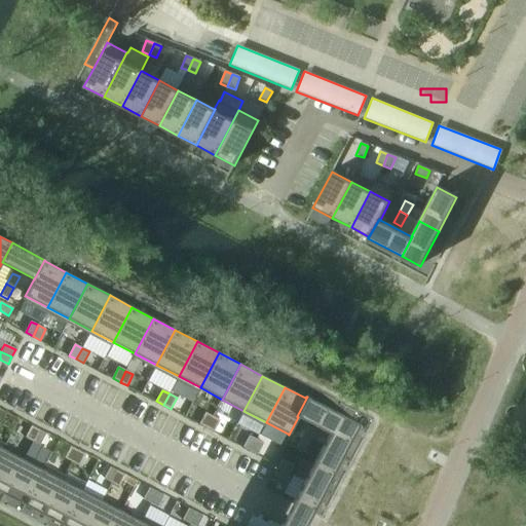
[(307,397),(297,416),(298,417),(329,434),(330,434),(340,414),(307,397)]
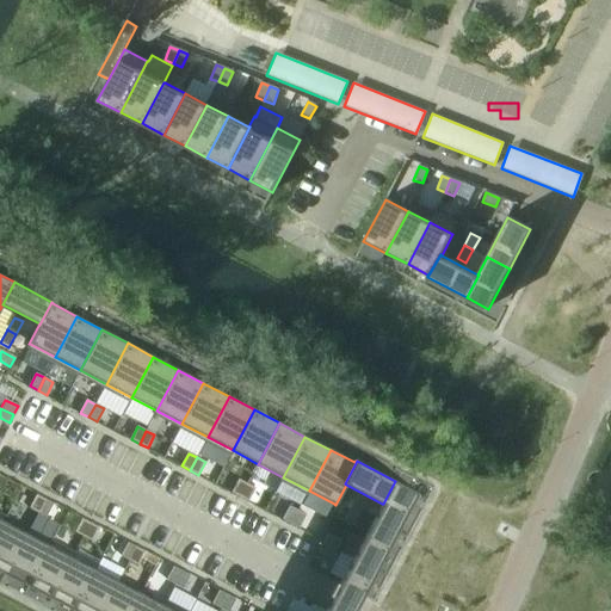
[(239,480),(233,493),(241,497),(247,485),(239,480)]
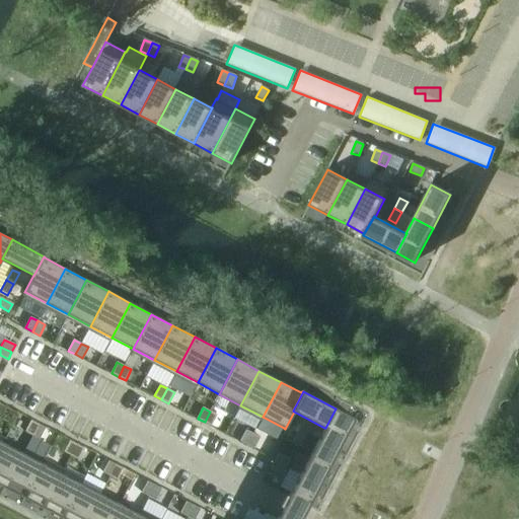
[(324,428),(317,442),(337,452),(354,419),(336,409),(325,428),(324,428)]
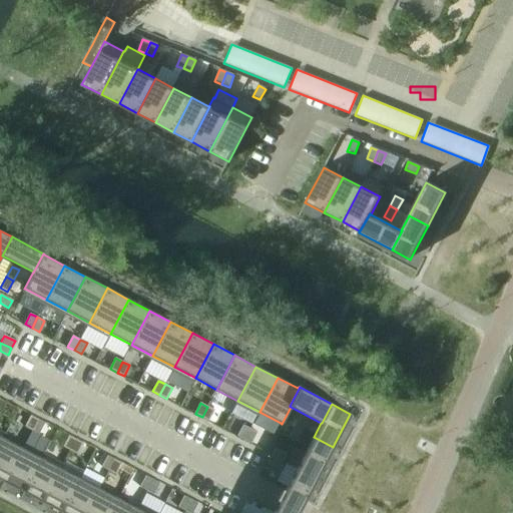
[(207,407),(202,417),(209,421),(214,410),(207,407)]
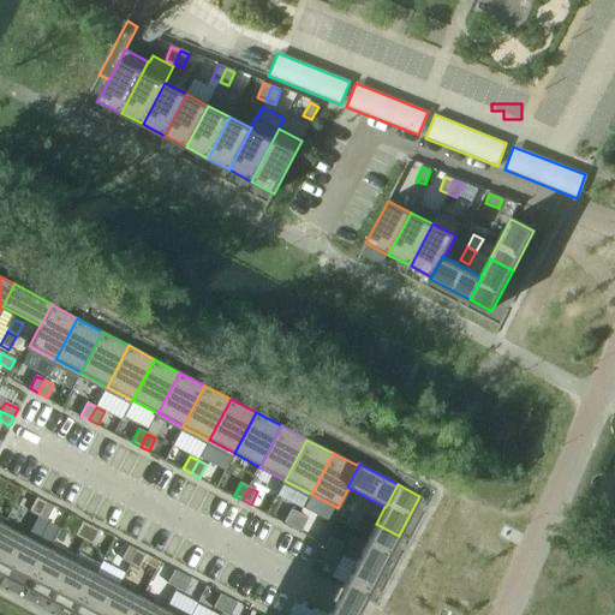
[(36,500),(30,513),(37,518),(45,505),(36,500)]
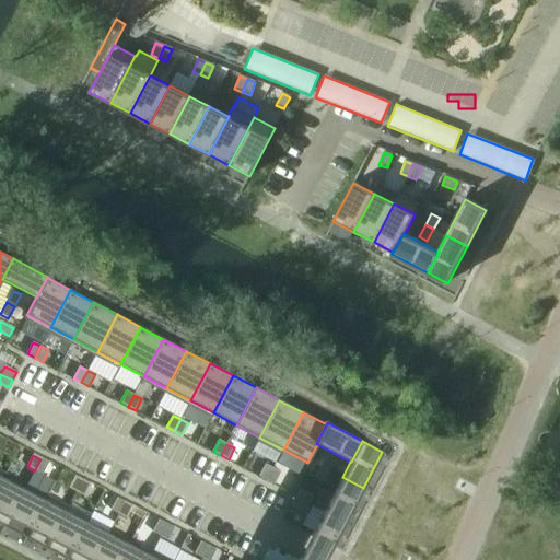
[(327,455),(322,466),(329,470),(335,459),(327,455)]
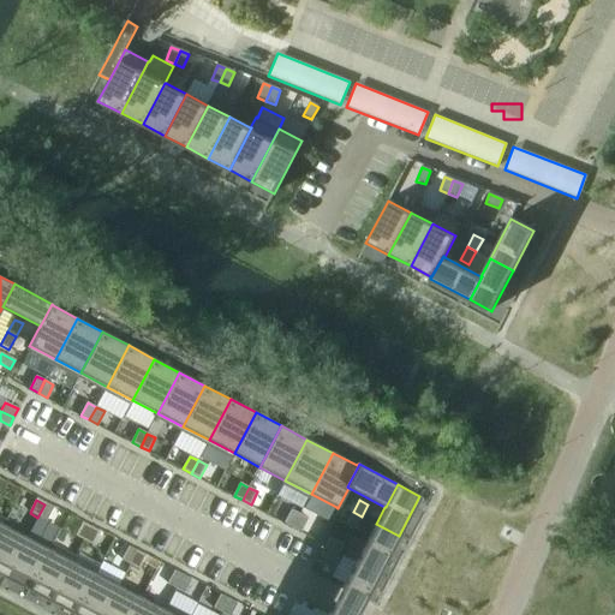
[(45,505),(37,518),(46,521),(53,509),(45,505)]
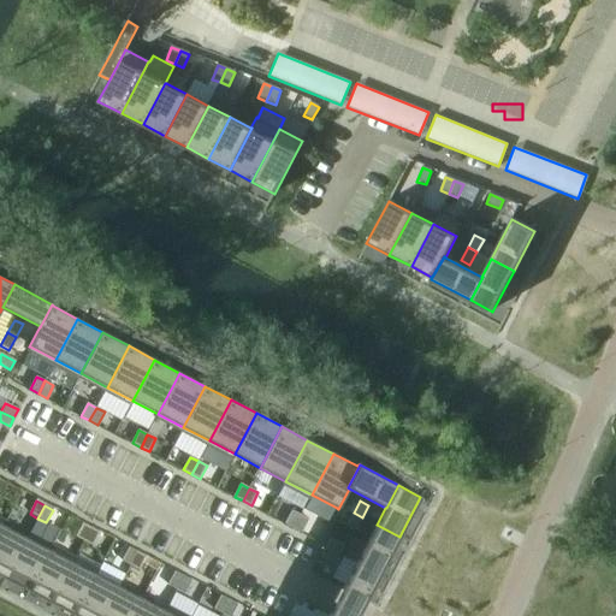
[(292,510),(285,523),(294,528),(301,515),(292,510)]
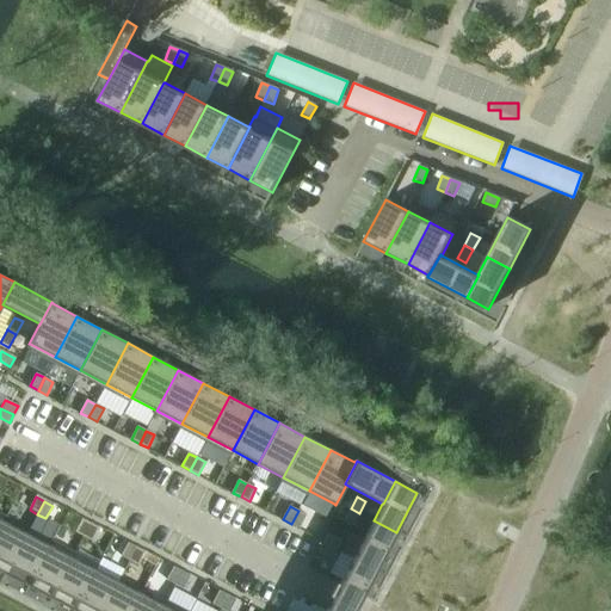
[(351,508),(344,522),(352,526),(359,513),(351,508)]
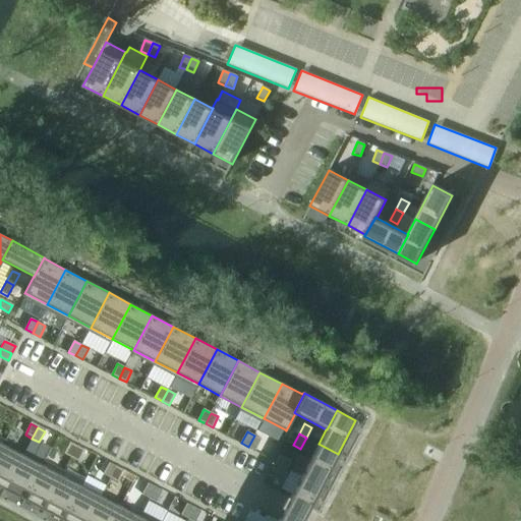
[(254,436),(248,447),(255,450),(262,439),(254,436)]
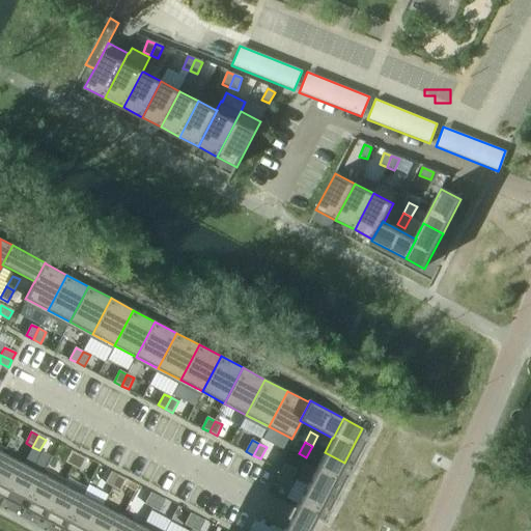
[(71,452),(65,464),(73,468),(78,456),(71,452)]
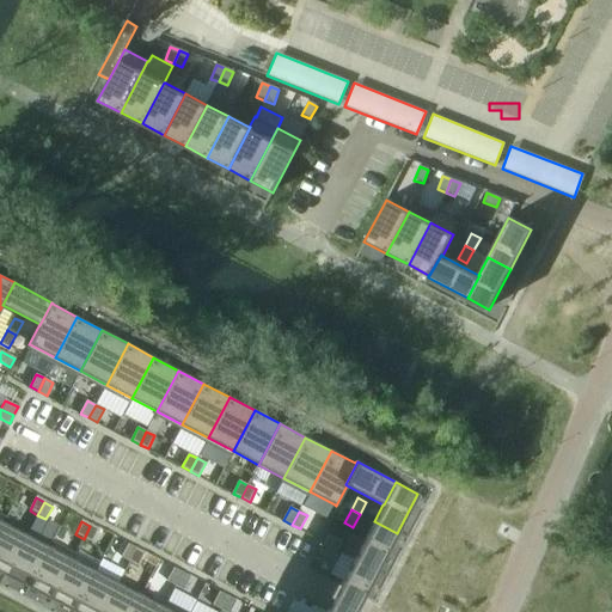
[(374,521),(354,561),(377,573),(397,533),(374,521)]
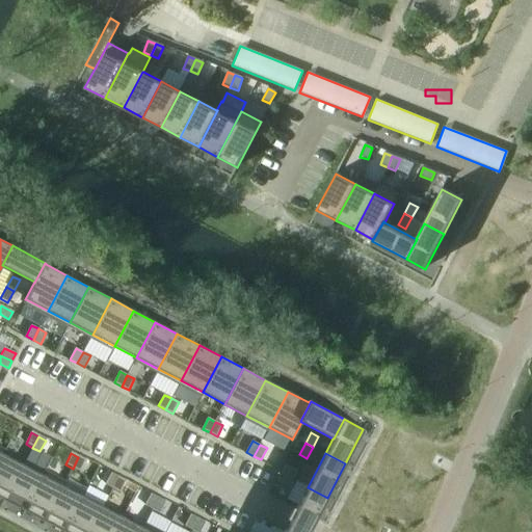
[(3,455),(0,461),(0,498),(4,501),(24,466),(3,455)]
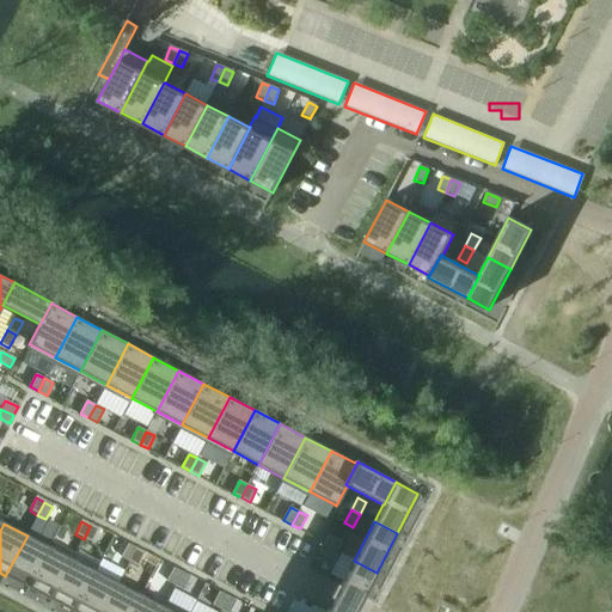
[(90,526),(84,539),(92,543),(98,531),(90,526)]
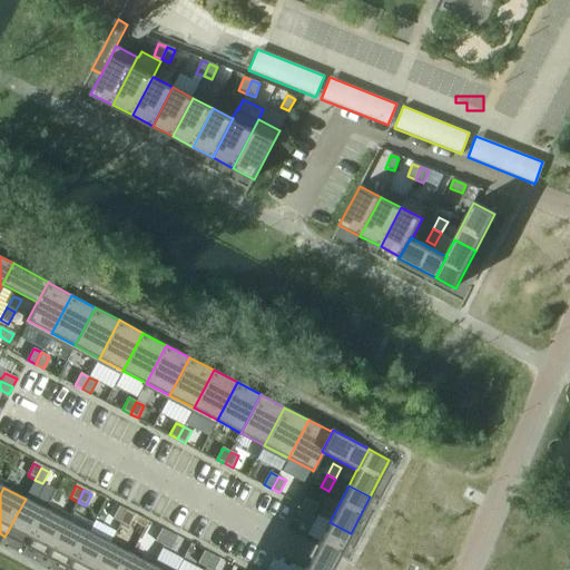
[(26,499),(5,537),(27,548),(47,510),(26,499)]
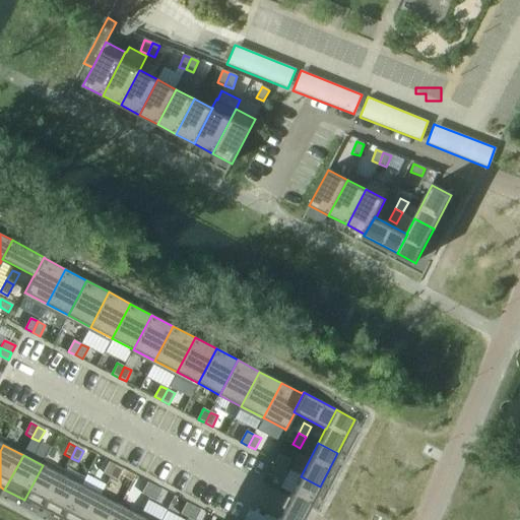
[(279,456),(275,463),(286,468),(290,462),(279,456)]
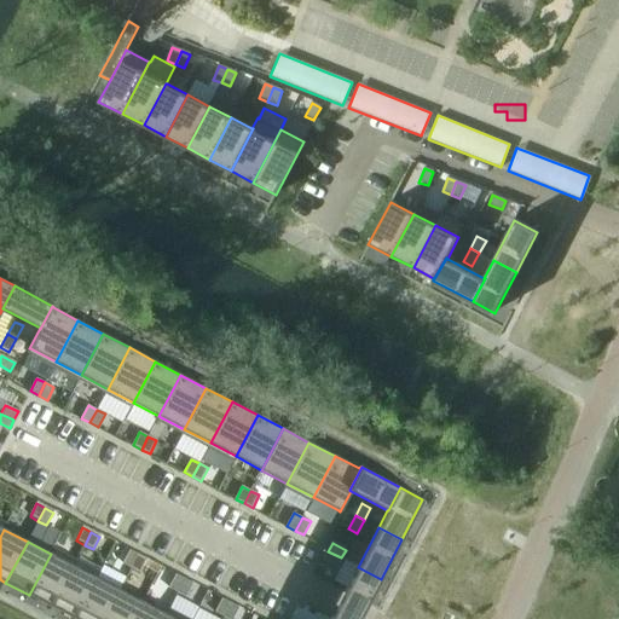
[(129,551),(122,565),(131,570),(138,556),(129,551)]
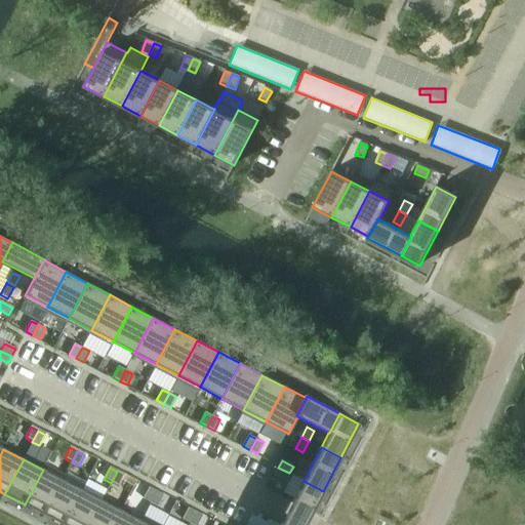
[(278,468),(275,475),(286,480),(289,473),(278,468)]
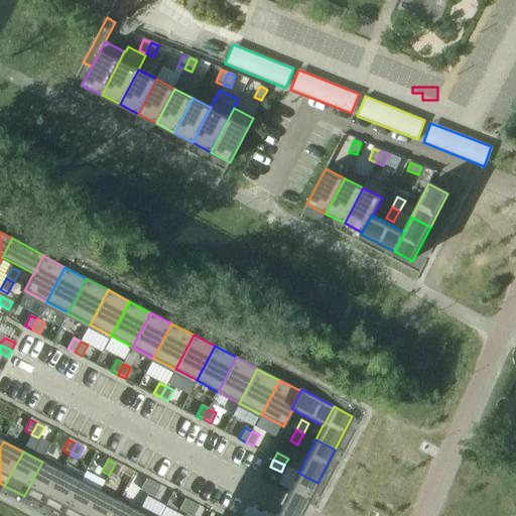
[(42,462),(24,496),(43,506),(61,472),(42,462)]
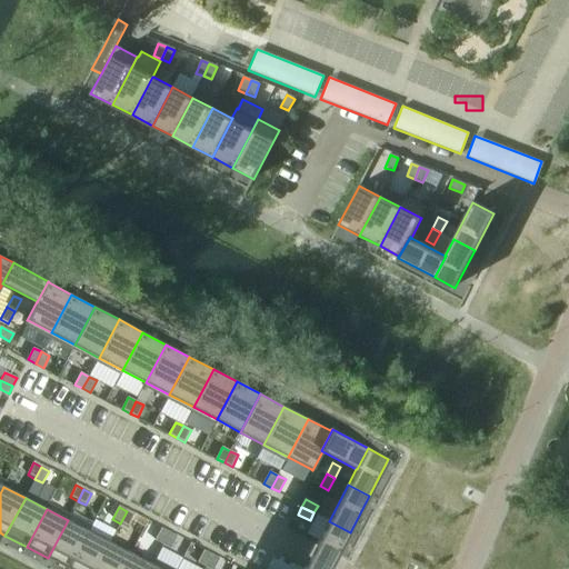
[(127,511),(120,523),(128,528),(133,516),(127,511)]
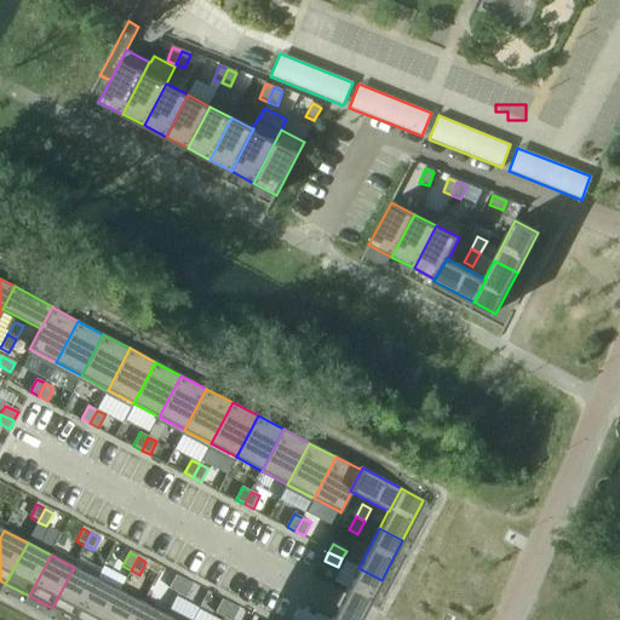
[(74,567),(52,608),(74,619),(97,579),(74,567)]
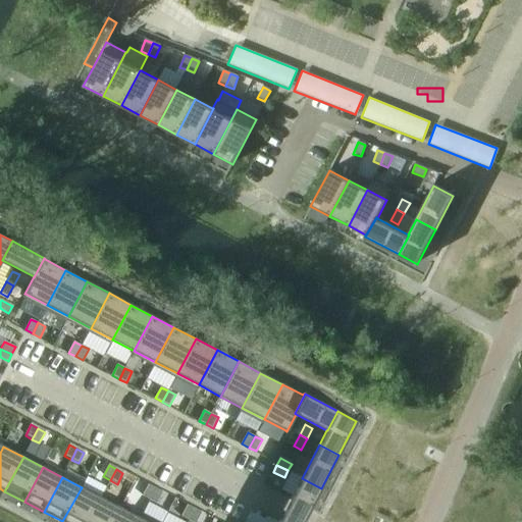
[(302,478),(284,511),(304,521),(321,488),(302,478)]
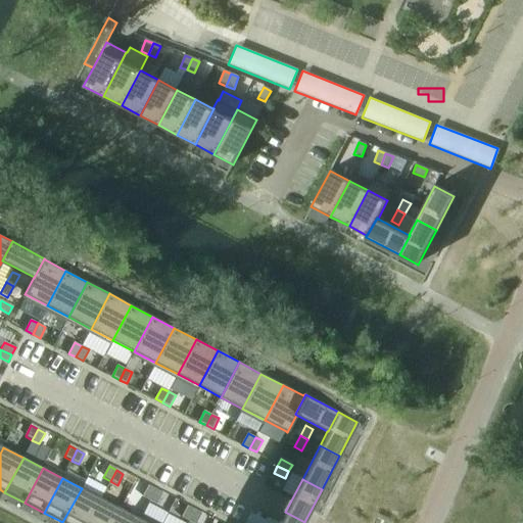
[(148,487),(142,497),(149,502),(155,490),(148,487)]
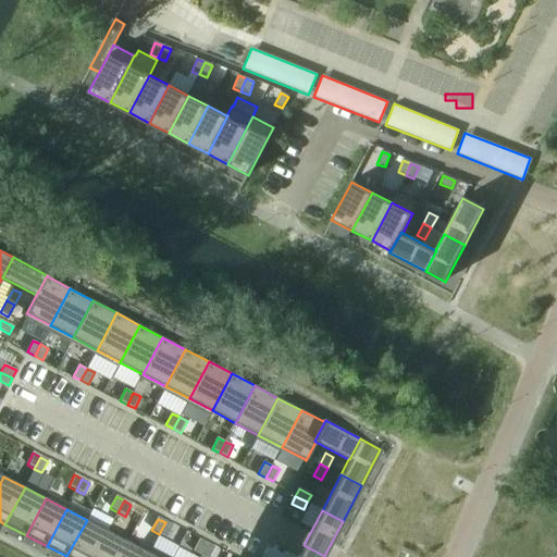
[(87,520),(66,556),(94,556),(108,531),(87,520)]
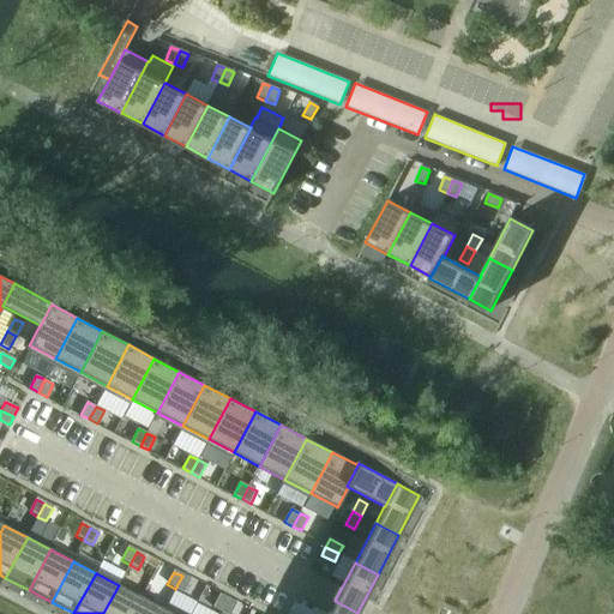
[(182,576),(175,589),(184,594),(191,581),(182,576)]
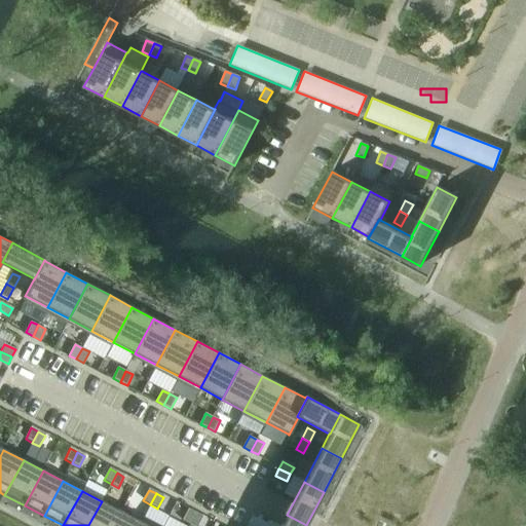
[(102,501),(88,525),(113,525),(121,512),(102,501)]
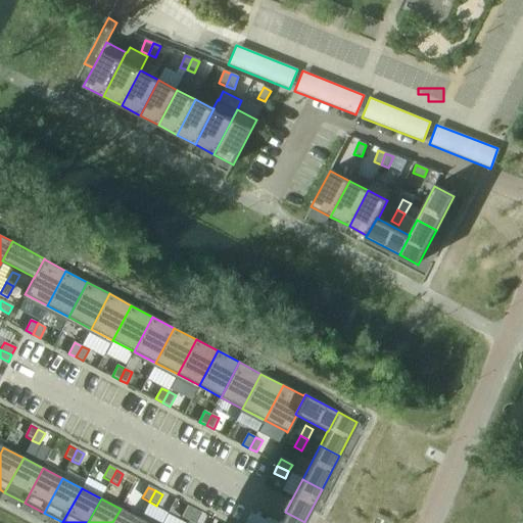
[(187,508),(182,519),(185,520),(185,519),(185,518),(186,518),(187,518),(187,519),(187,520),(186,520),(186,521),(188,522),(194,511),(187,508)]
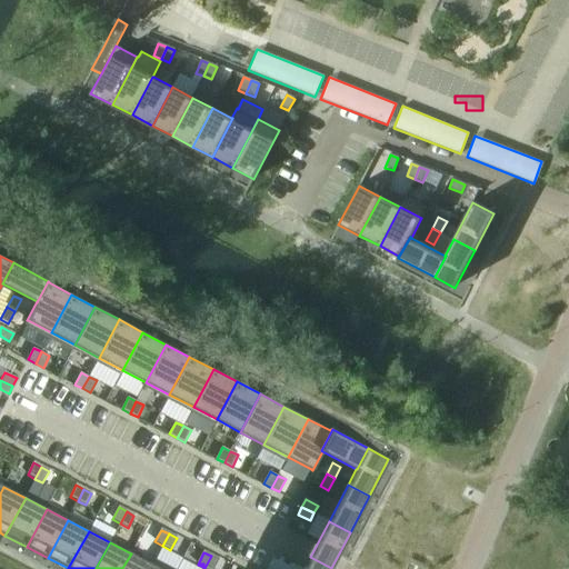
[(131,553),(122,568),(150,568),(152,565),(131,553)]
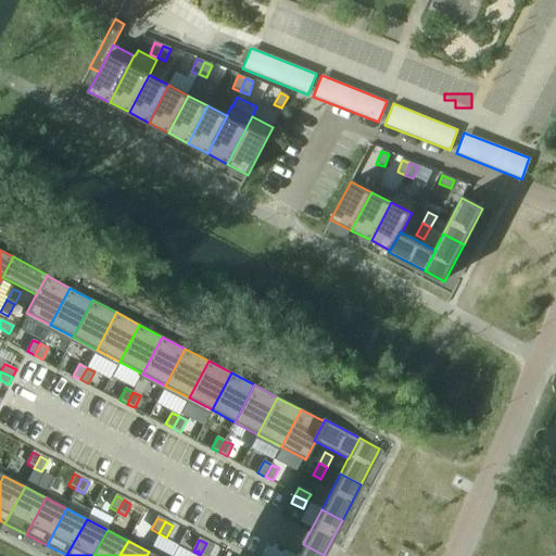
[(206,543),(200,555),(202,555),(209,555),(214,547),(206,543)]
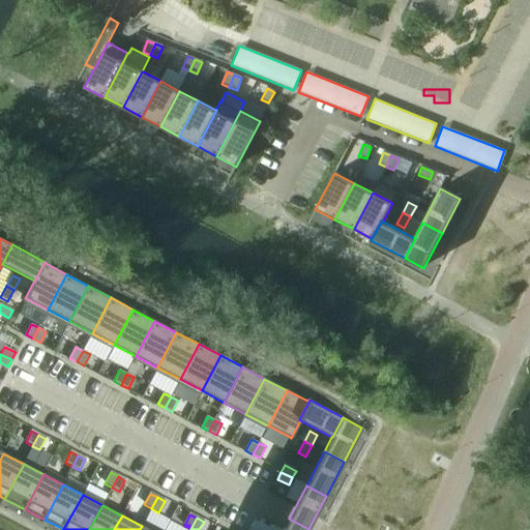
[(289,519),(282,529),(307,529),(308,529),(289,519)]
